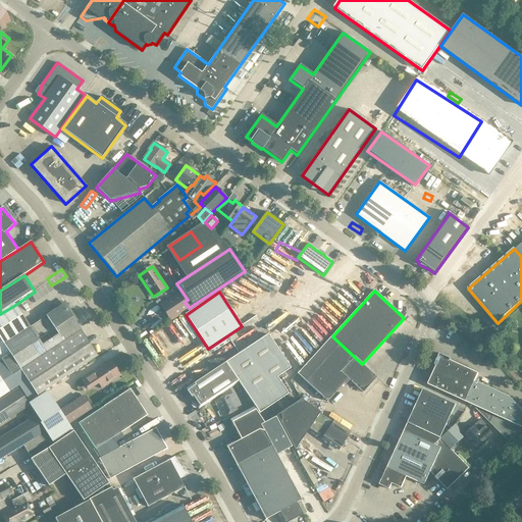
[(179,294),(161,306),(170,321),(190,309),(189,308),(185,302),(179,294)]
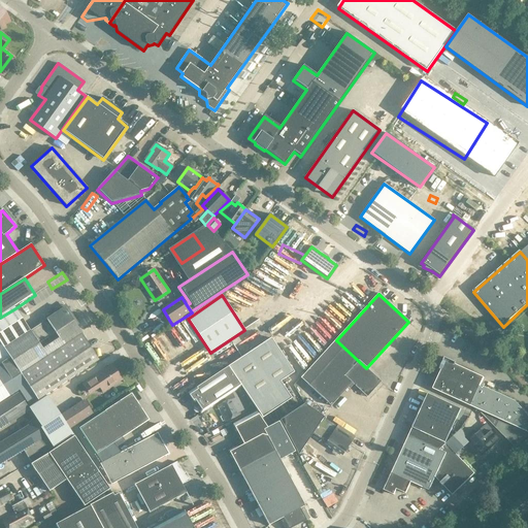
[(18,391),(18,392),(19,391),(29,406),(99,361),(76,327),(78,326),(65,305),(45,319),(46,320),(30,331),(3,349),(27,385),(19,390),(18,391)]
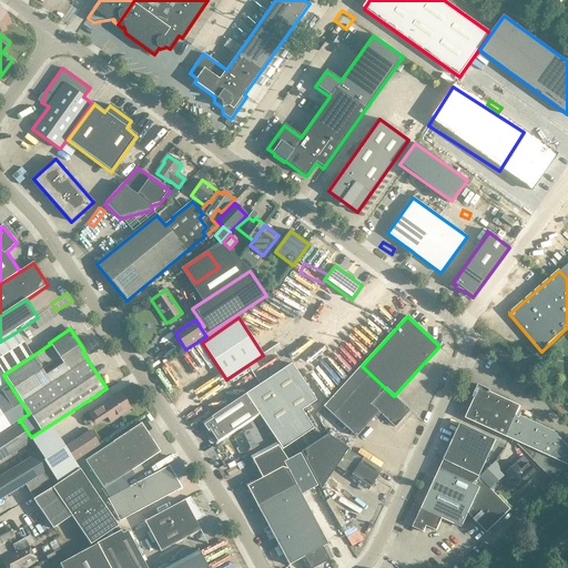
[(0,342),(0,369),(3,375),(32,356),(17,332),(0,342)]
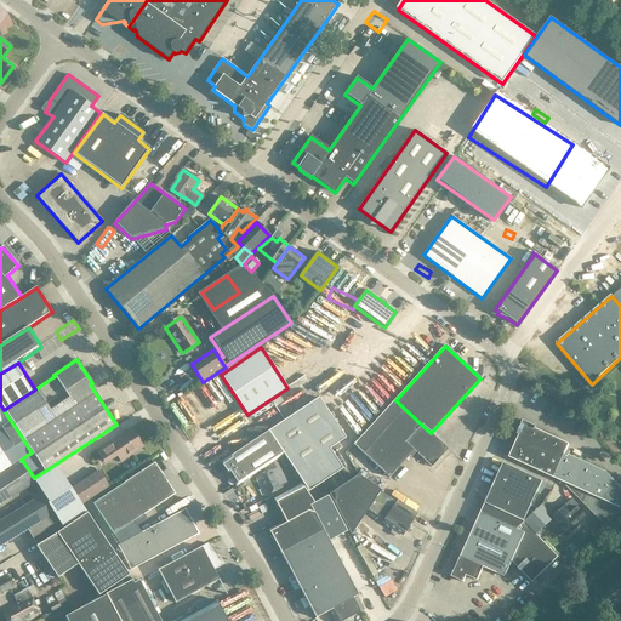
[(284,455),(289,462),(302,482),(306,488),(309,493),(343,469),(330,449),(346,439),(319,398),(220,463),(227,474),(229,473),(238,485),(284,455)]
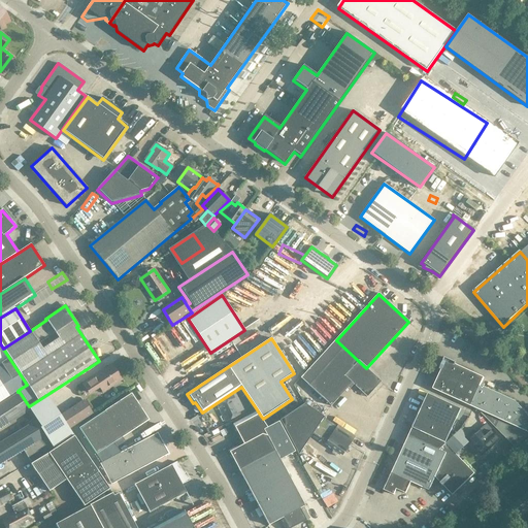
[(366,368),(336,340),(301,378),(331,406),(352,384),(367,398),(382,383),(366,368)]
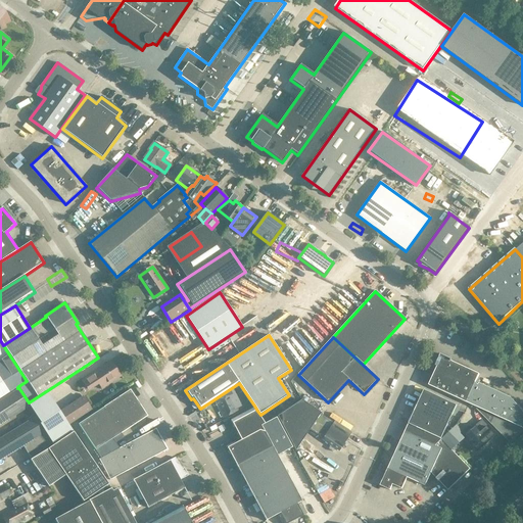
[(0,398),(17,388),(17,387),(18,386),(27,381),(3,345),(0,340),(0,398)]
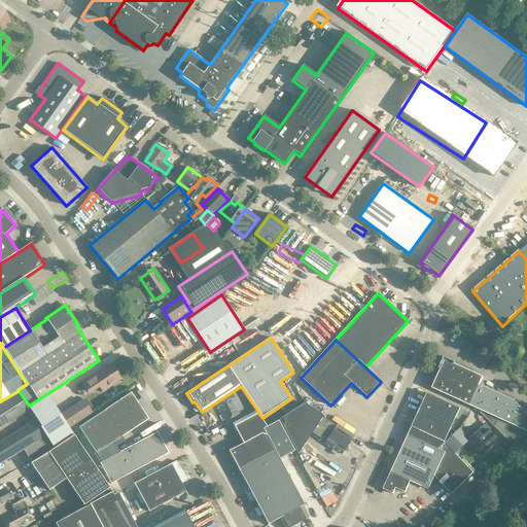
[(470,406),(480,385),(484,377),(455,364),(456,362),(452,360),(441,364),(440,369),(441,370),(432,388),(470,406)]
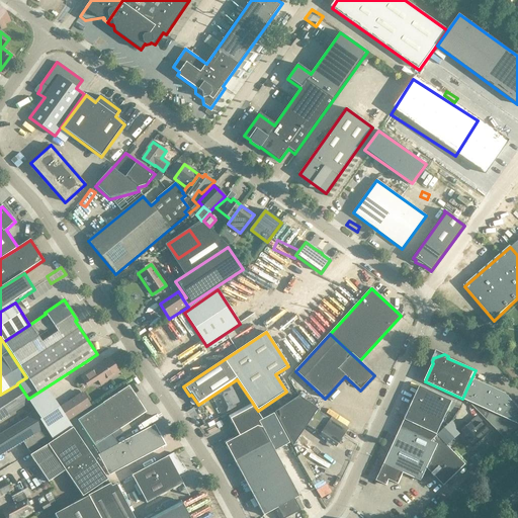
[(110,358),(91,371),(81,377),(87,385),(97,378),(101,385),(111,378),(110,377),(119,372),(110,358)]
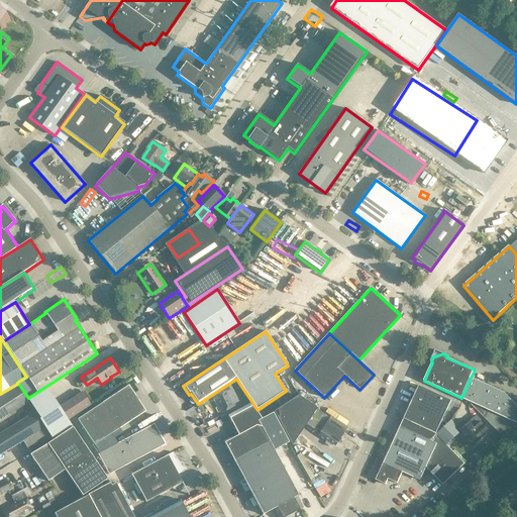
[(516,406),(505,393),(471,378),(461,398),(468,401),(505,438),(516,426),(516,406)]
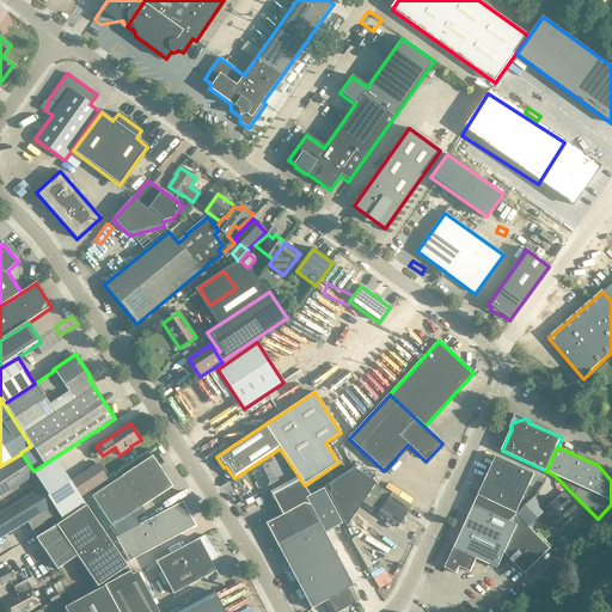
[(0,497),(35,475),(22,456),(0,470),(0,497)]
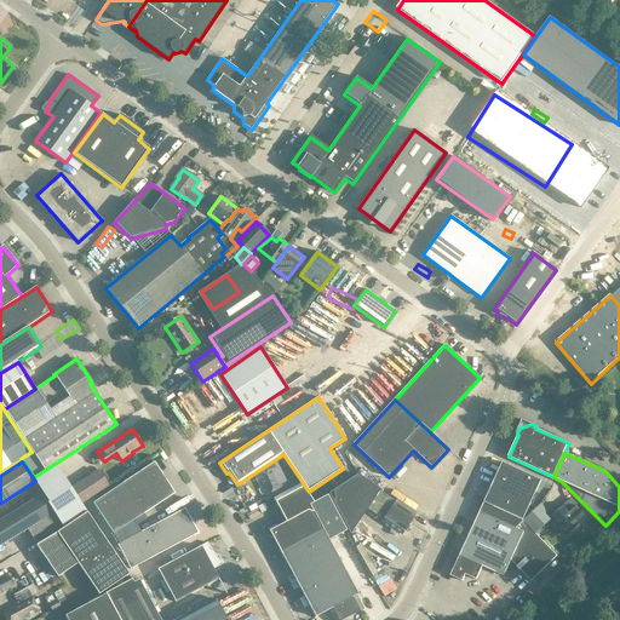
[(271,464),(265,466),(268,471),(256,477),(265,497),(283,487),(281,483),(286,481),(288,487),(302,481),(288,461),(274,468),(271,464)]
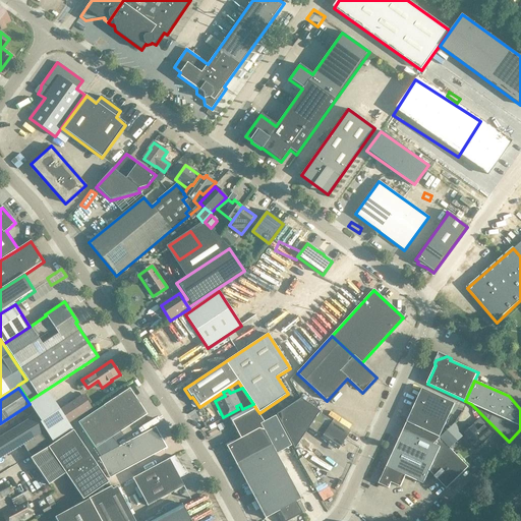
[(455,423),(448,420),(456,404),(423,389),(414,408),(453,425),(454,425),(455,423)]
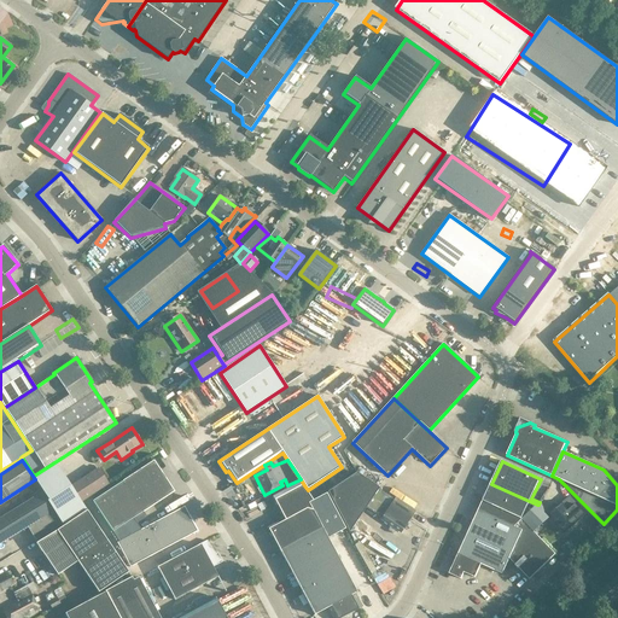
[(112,532),(174,493),(153,462),(93,502),(112,532)]
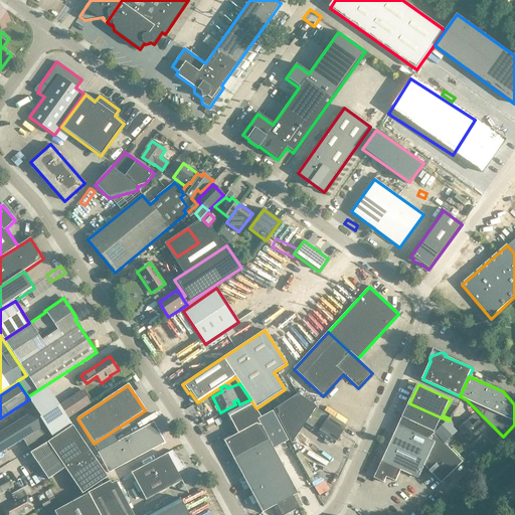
[(81,391),(59,406),(46,386),(28,398),(41,417),(39,418),(52,438),(71,425),(67,419),(91,404),(81,391)]
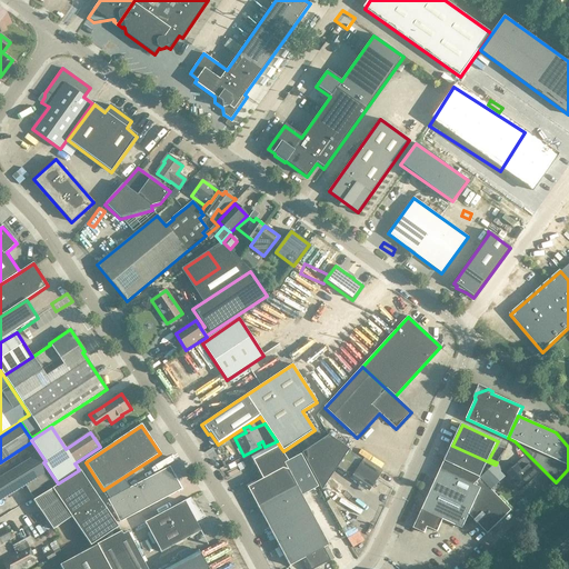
[(369,491),(382,471),(365,459),(363,460),(348,450),(349,449),(328,436),(302,453),(303,453),(319,487),(321,490),(337,467),(352,478),(351,479),(369,491)]
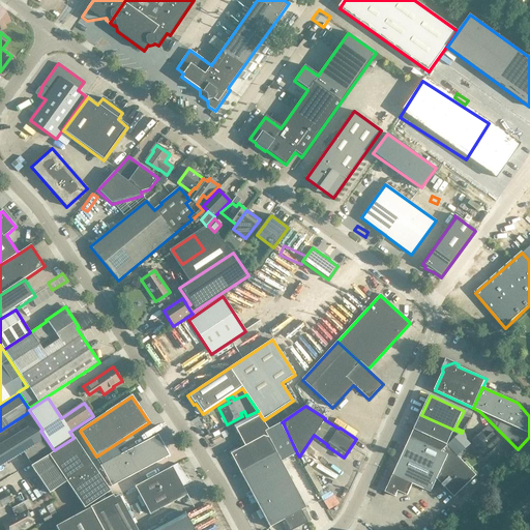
[(244,446),(230,454),(231,455),(230,457),(235,464),(240,472),(276,453),(269,439),(268,439),(265,432),(267,431),(258,413),(234,427),(244,446)]
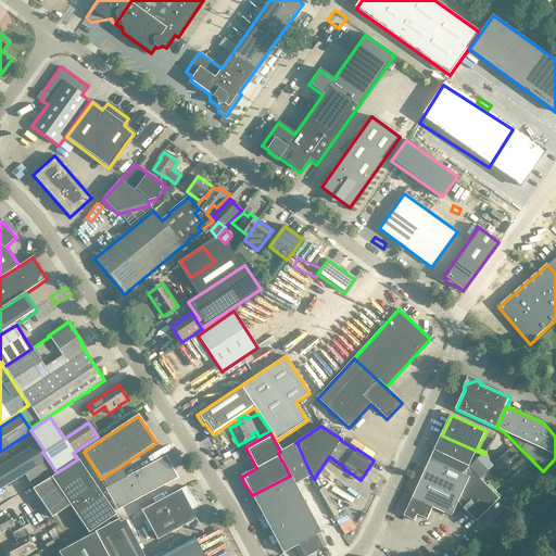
[(442,436),(434,451),(470,467),(483,454),(442,436)]
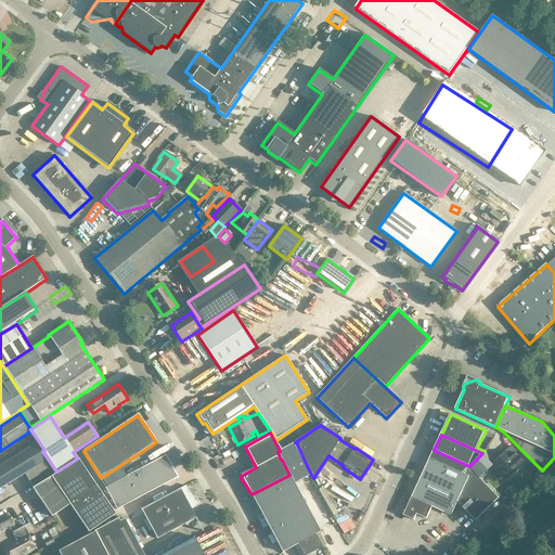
[(281,460),(282,460),(289,475),(295,485),(311,475),(296,442),(293,443),(280,451),(278,452),(281,460)]
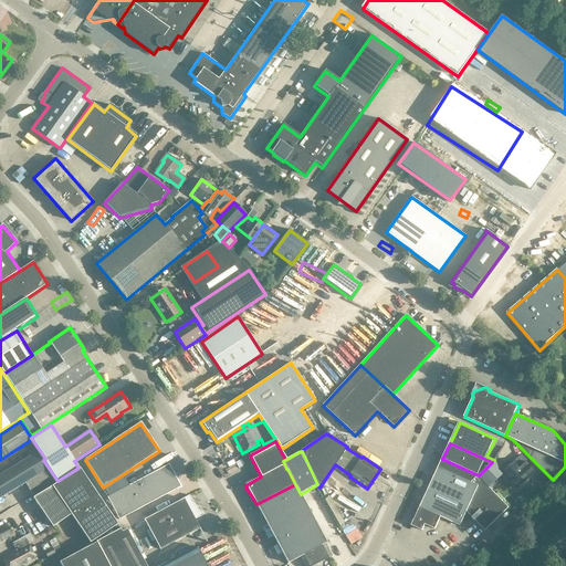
[(0,498),(24,483),(32,496),(54,482),(46,470),(35,453),(0,474),(0,498)]
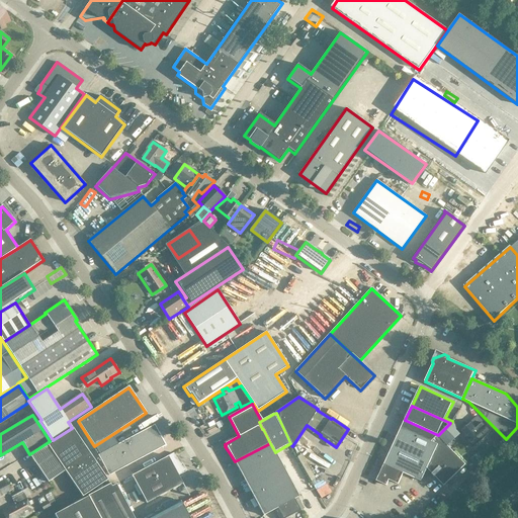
[(432,442),(434,454),(427,468),(444,486),(466,464),(447,445),(438,436),(438,435),(405,420),(402,428),(432,442)]
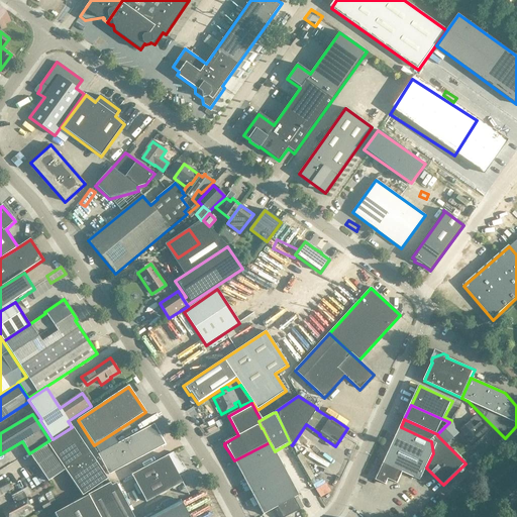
[(450,422),(449,422),(437,434),(437,435),(446,444),(458,433),(454,428),(456,427),(451,420),(450,422)]
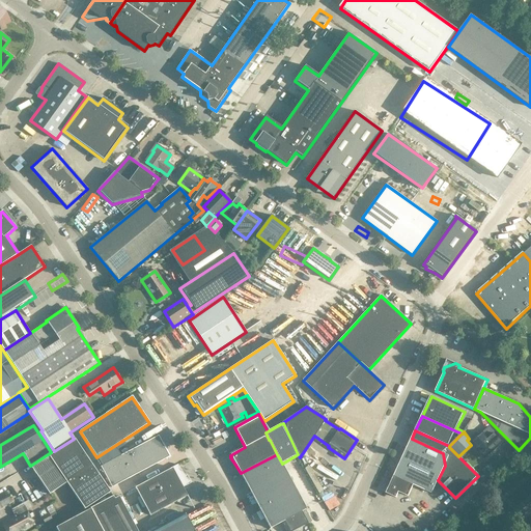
[(477,449),(484,458),(497,448),(488,439),(483,432),(472,443),(477,449)]
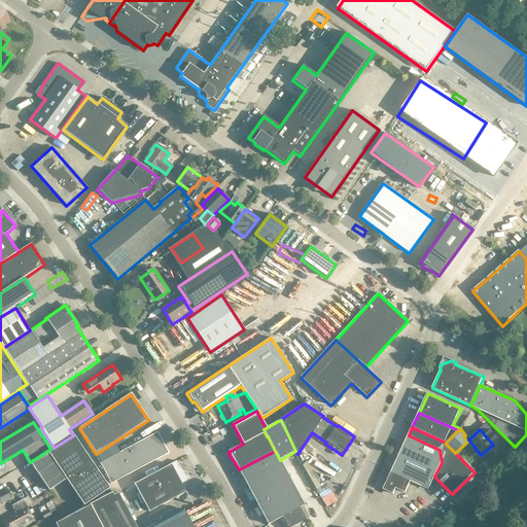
[(169,454),(157,432),(100,463),(111,484),(169,454)]
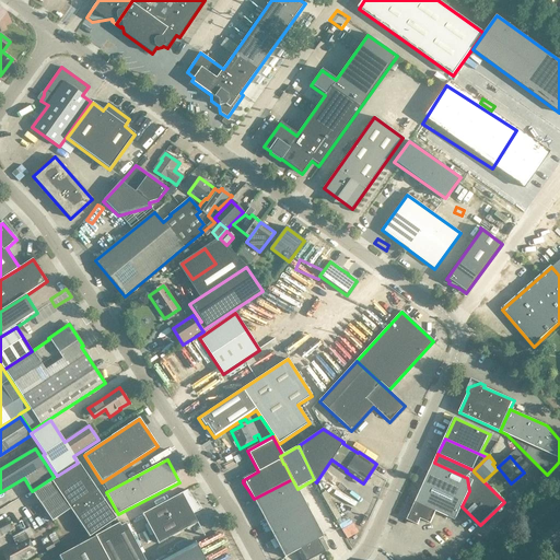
[(429,473),(469,491),(467,478),(434,463),(429,473)]
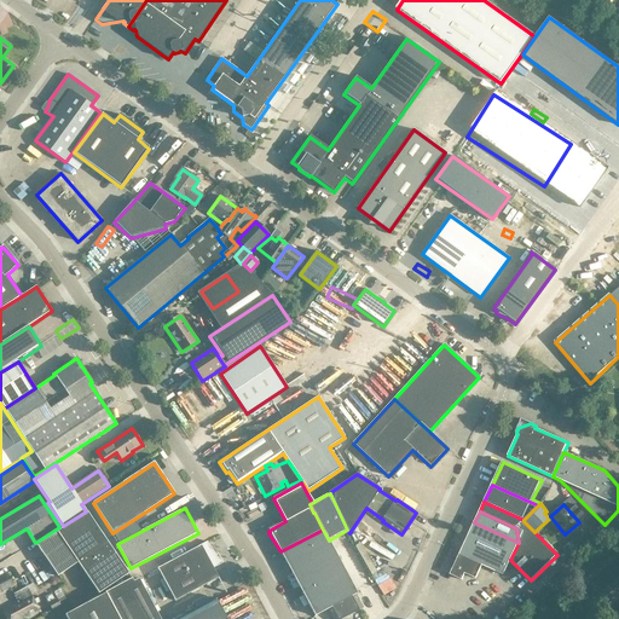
[(57,533),(98,595),(128,576),(87,513),(57,533)]
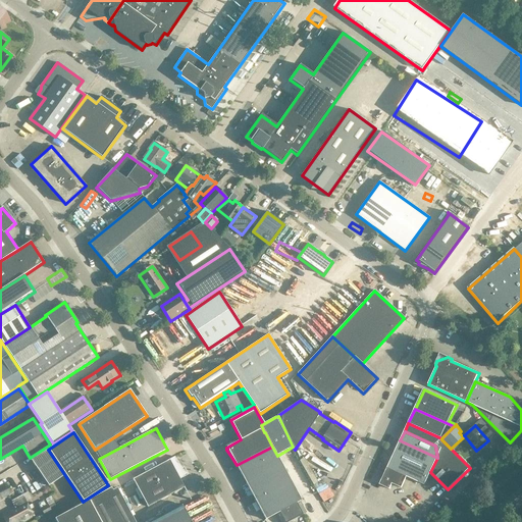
[(424,485),(430,472),(437,458),(400,440),(387,468),(379,485),(389,489),(392,483),(401,488),(407,477),(424,485)]
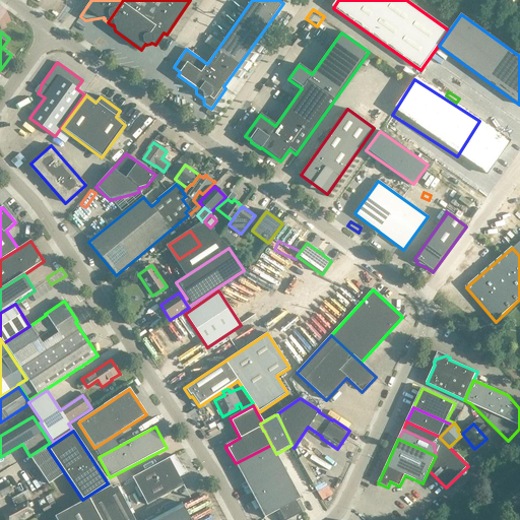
[(271,445),(236,463),(255,500),(290,480),(276,454),(271,445)]
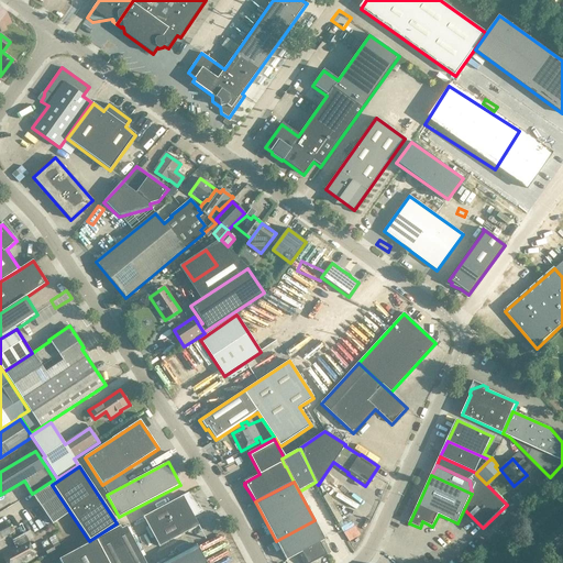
[(159,548),(169,542),(197,528),(192,519),(197,506),(188,493),(168,504),(143,518),(159,548)]
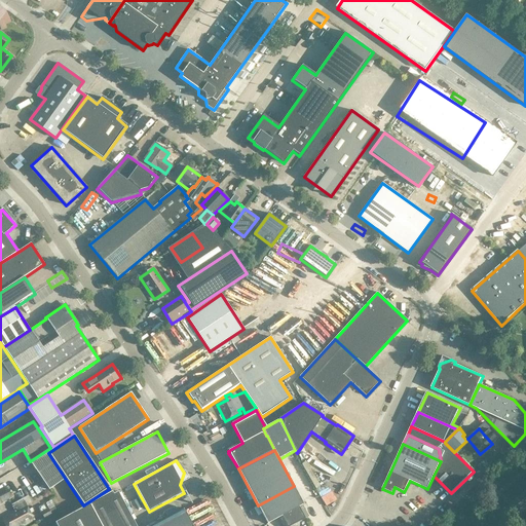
[(294,486),(258,505),(268,524),(278,519),(283,525),(292,525),(308,517),(302,505),(304,504),(294,486)]
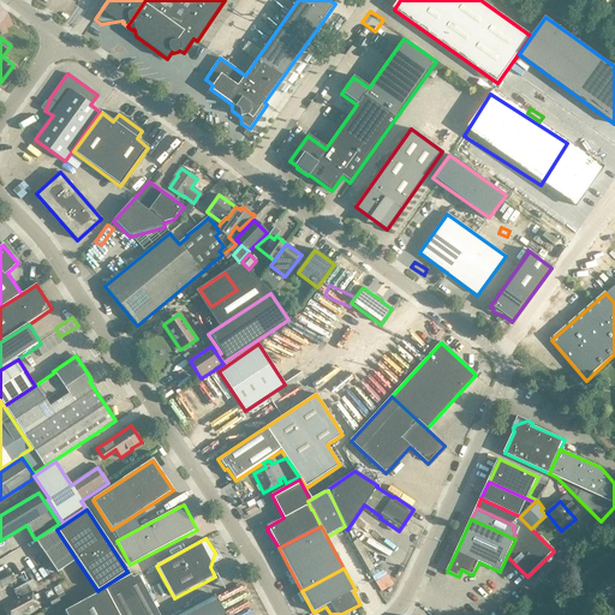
[(179,614),(159,614),(138,575),(133,578),(131,575),(105,590),(65,611),(66,614),(224,614),(214,597),(179,614)]
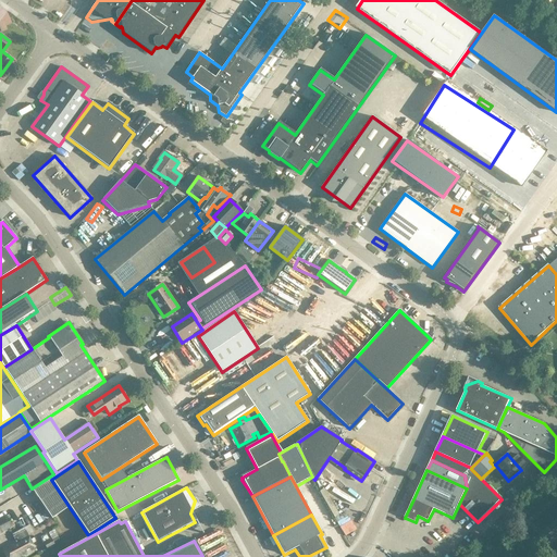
[(27,535),(15,542),(11,534),(0,540),(0,547),(4,556),(12,556),(33,545),(27,535)]
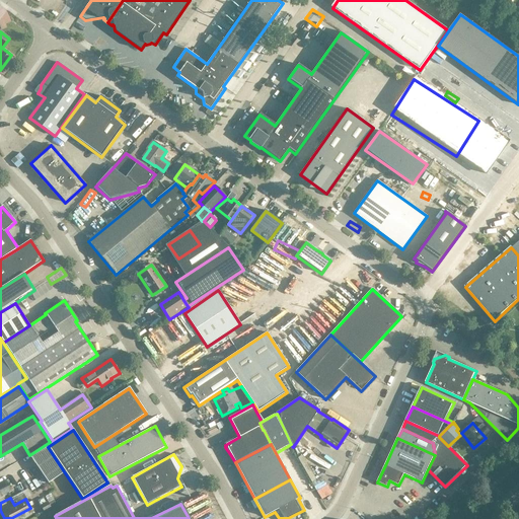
[(40,513),(51,512),(49,499),(38,501),(40,513)]
